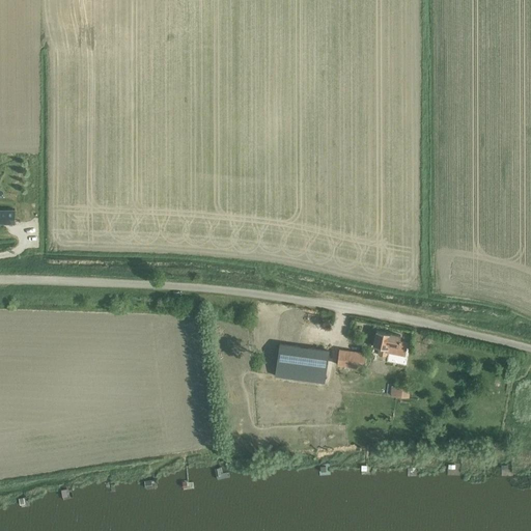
[(0,223),(15,224),(15,210),(0,208),(0,223)]
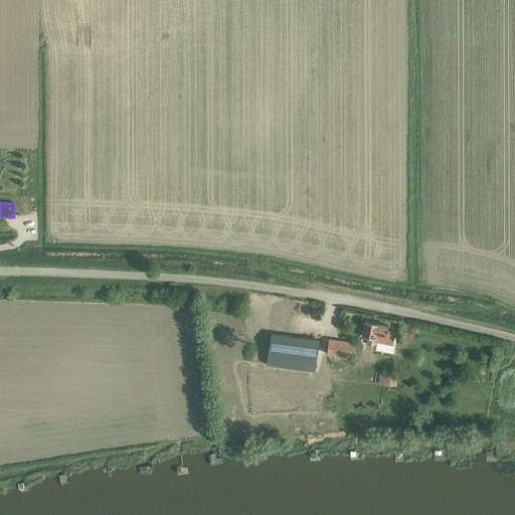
[(253,305),(265,306),(265,301),(273,301),(274,295),(253,294),(253,305)]
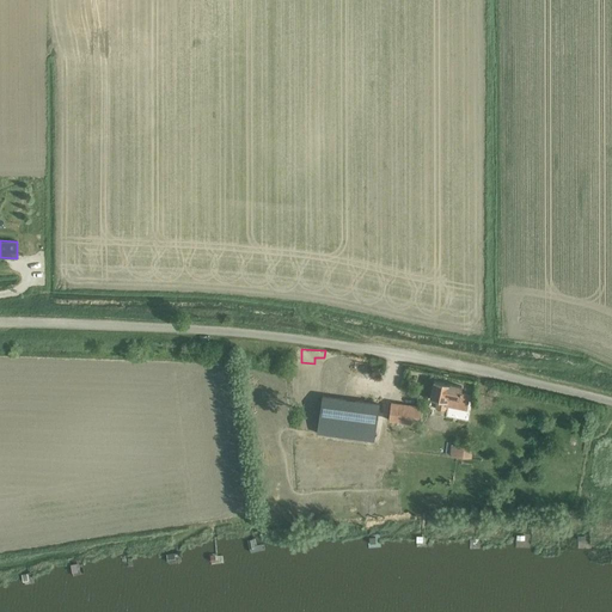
[(466,409),(469,395),(460,393),(461,386),(434,381),(430,399),(438,401),(435,409),(445,411),(446,405),(466,409)]
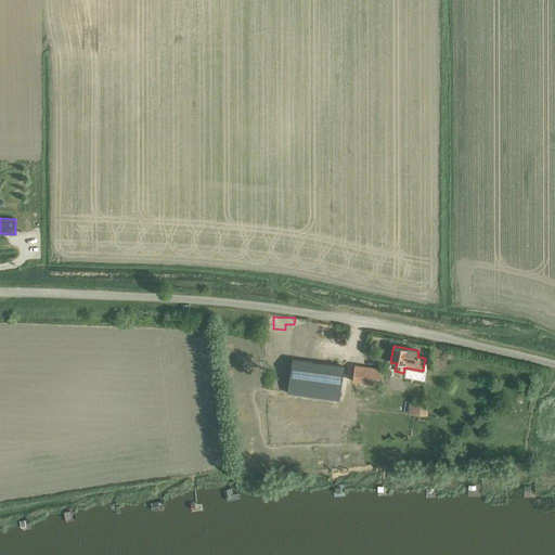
[(292,360),(287,392),(339,400),(344,366),(292,360)]
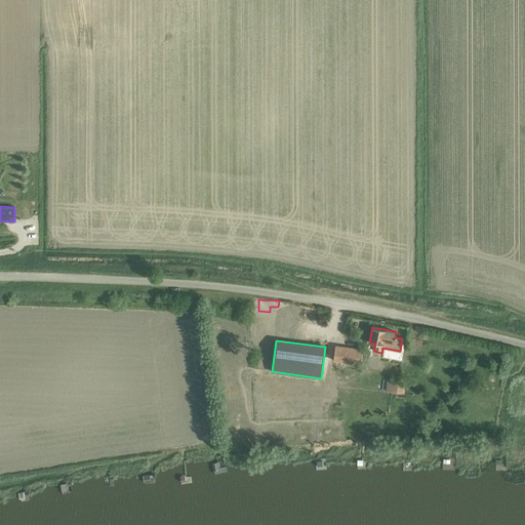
[(334,354),(333,361),(353,363),(354,356),(361,357),(362,350),(335,347),(334,354)]
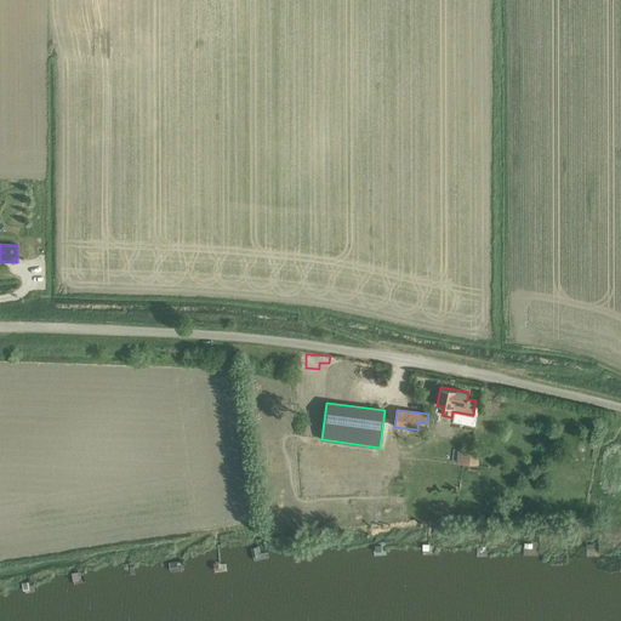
[(465,453),(463,463),(473,465),(474,454),(465,453)]
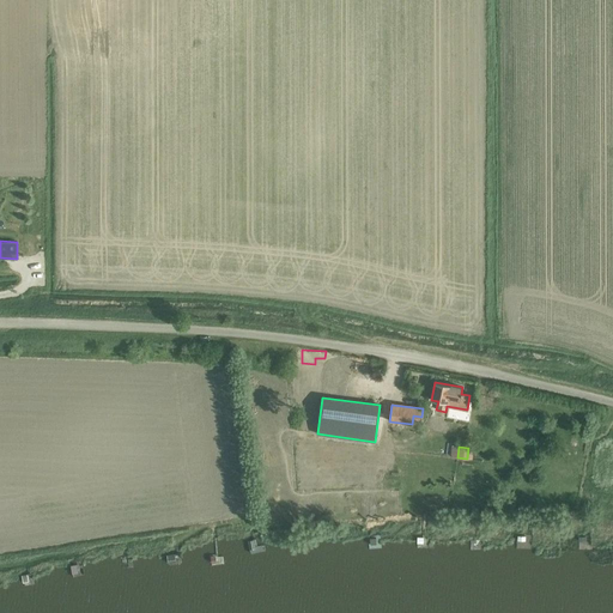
All buildings are outlined.
